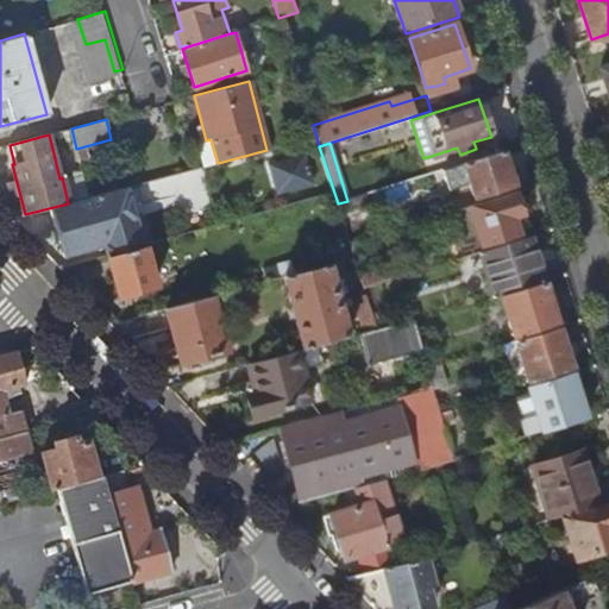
[(469,183),(473,198),(514,184),(503,151),(443,170),(449,189),(469,183)]
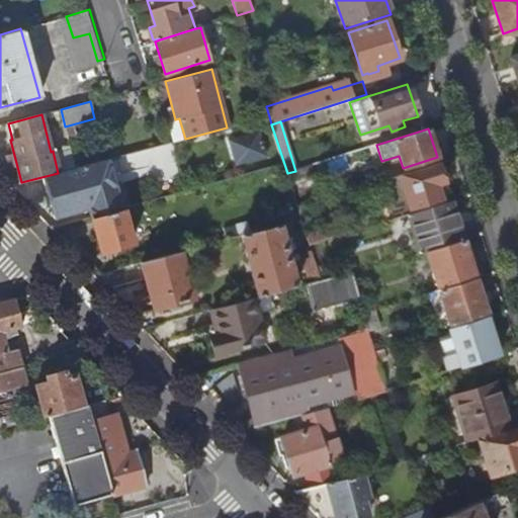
[(263,130),(232,131),(233,159),(264,158),(263,130)]
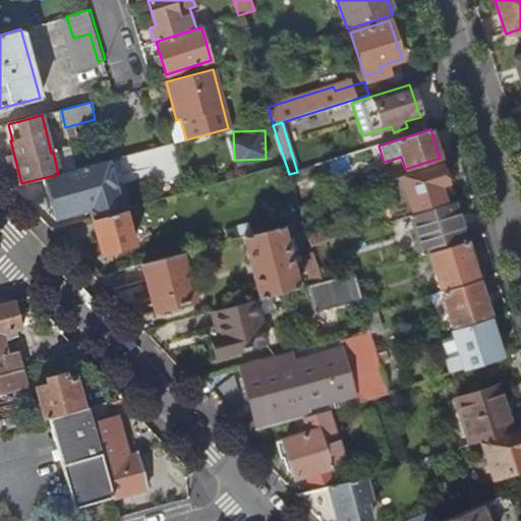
[(119,175),(162,174),(161,154),(118,155),(119,175)]
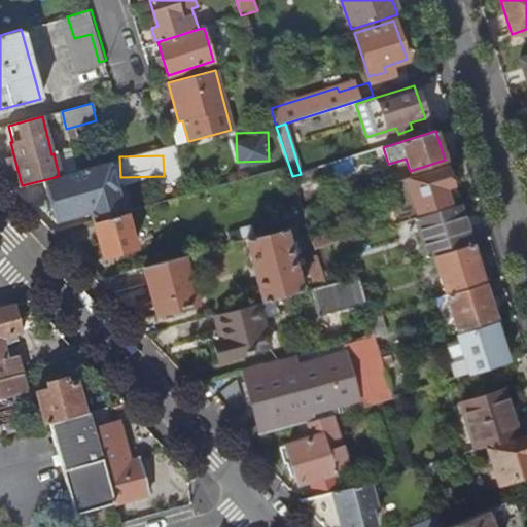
[(92,212),(95,221),(123,213),(119,200),(91,208),(83,180),(112,172),(109,163),(80,170),(81,172),(60,178),(46,182),(57,221),(92,212)]
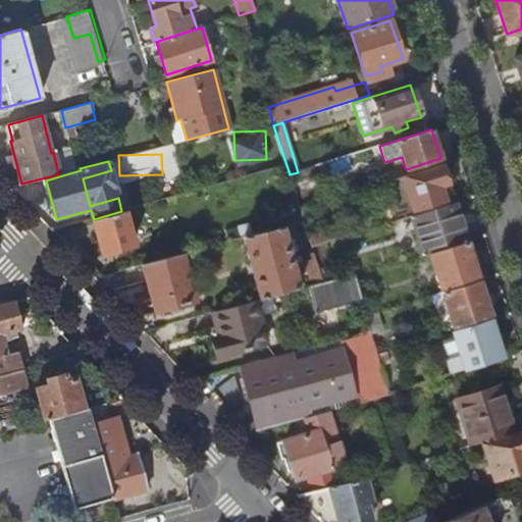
[(402,175),(414,210),(444,201),(438,186),(448,183),(449,179),(450,177),(450,175),(449,172),(448,169),(447,167),(445,165),(440,163),(402,175)]
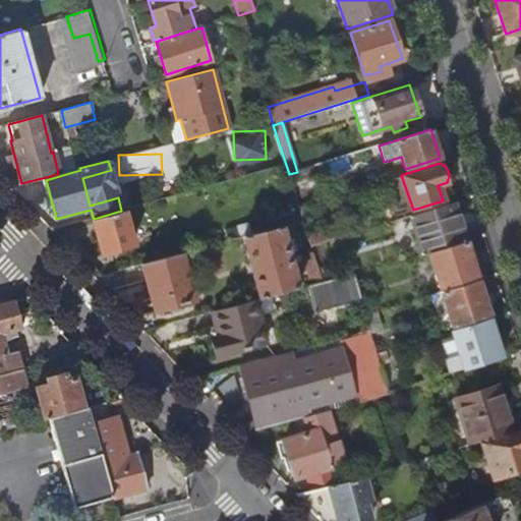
[(411,216),(423,254),(429,252),(465,240),(453,201),(411,216)]
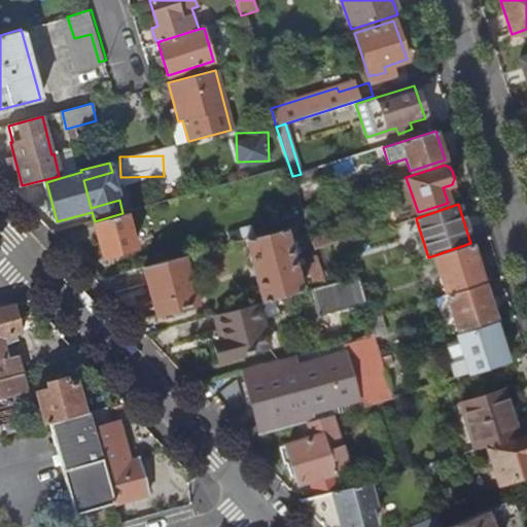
[(92,222),(102,256),(133,248),(123,213),(95,221),(92,222)]
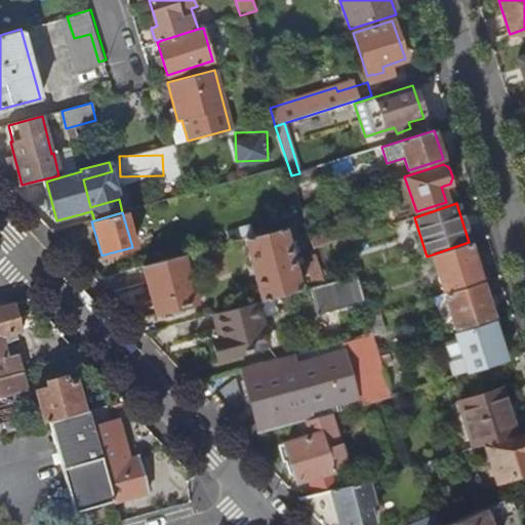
[(244,239),(261,301),(300,291),(283,228),(244,239)]
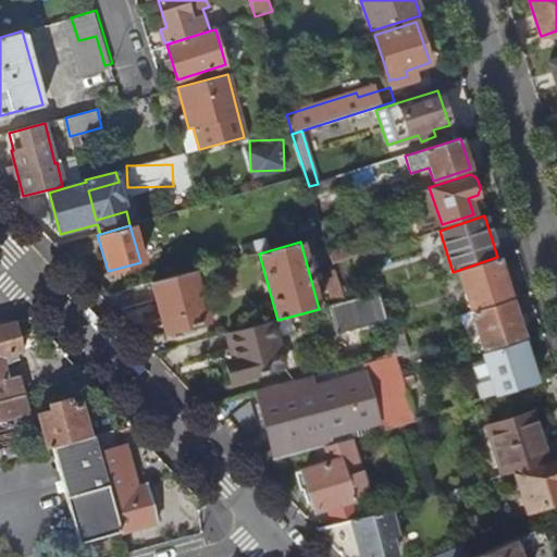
[(329,249),(333,264),(343,261),(338,246),(329,249)]
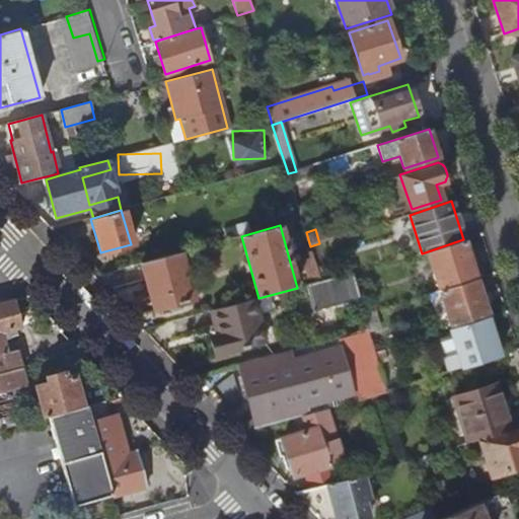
[(428,251),(439,285),(474,274),(463,239),(428,251)]
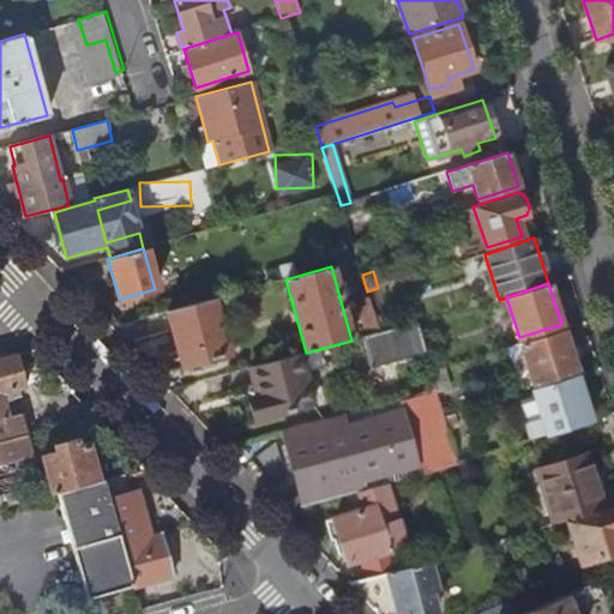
[(369,296),(380,332),(395,329),(389,308),(385,309),(378,288),(367,292),(369,296)]
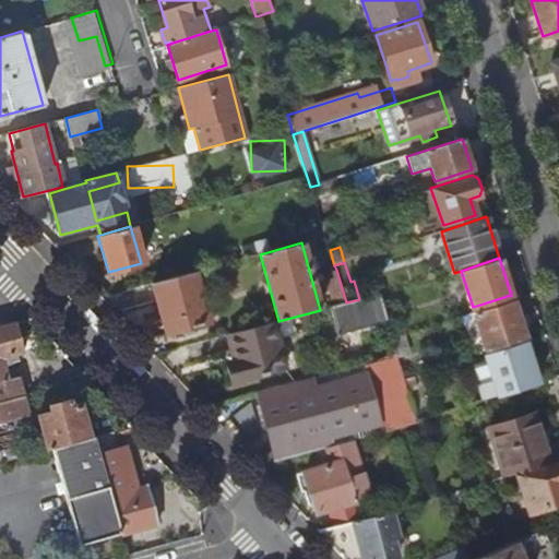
[(325,273),(335,306),(346,302),(336,270),(325,273)]
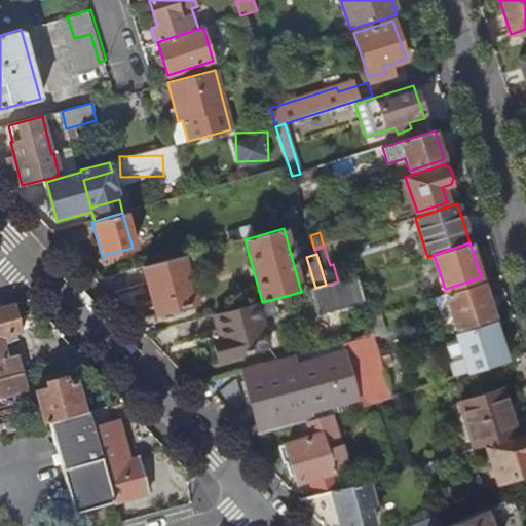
[(143,267),(156,314),(196,304),(184,256),(143,267)]
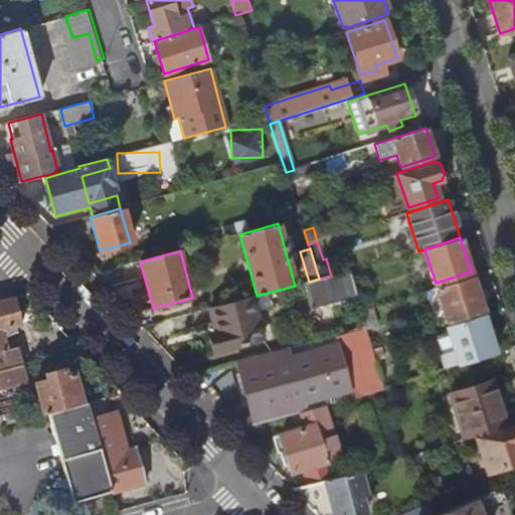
[(304,283),(311,307),(358,294),(351,270),(331,276),(319,279),(309,282),(304,283)]
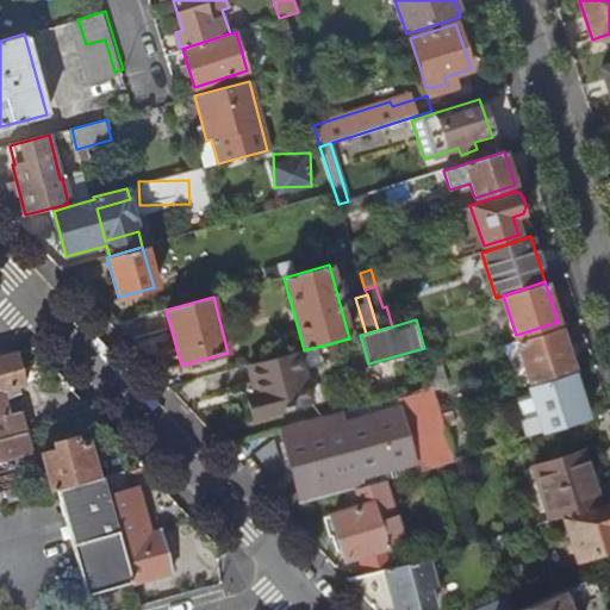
[(517,341),(531,380),(572,367),(560,328),(517,341)]
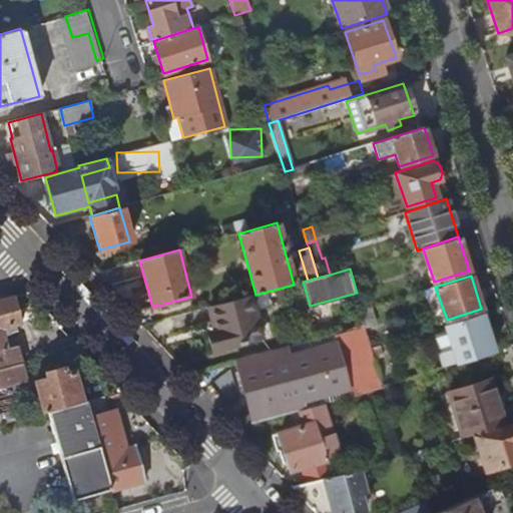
[(0,298),(0,367),(23,361),(19,345),(8,348),(2,327),(22,321),(14,295),(0,298)]
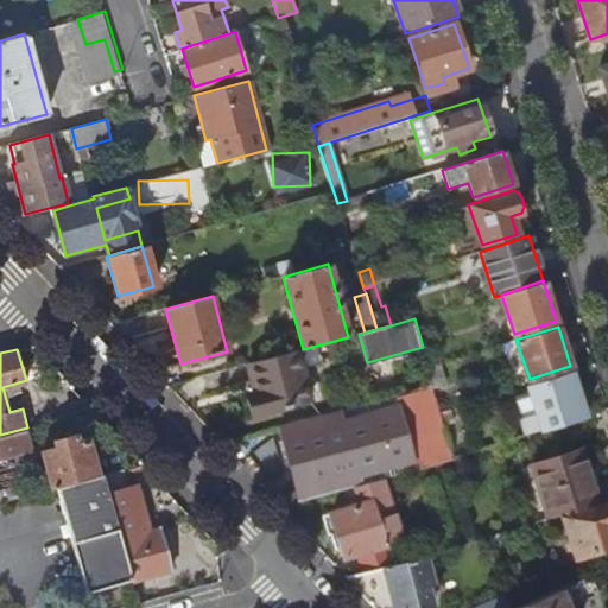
[(248,363),(254,386),(260,384),(263,390),(255,392),(251,394),(257,417),(309,403),(295,352),(248,363)]
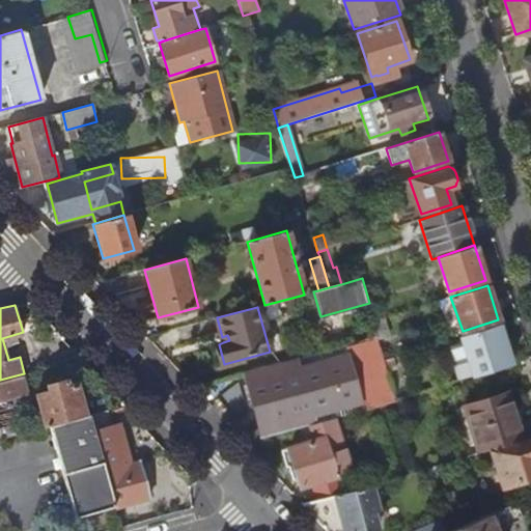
[(373,320),(378,336),(379,338),(389,335),(385,317),(373,320)]
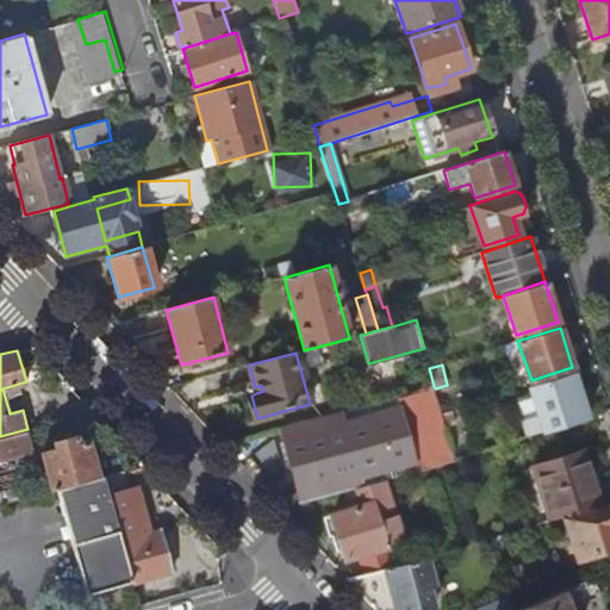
[(515,396),(522,419),(539,415),(545,433),(589,418),(574,373),(529,387),(530,391),(515,396)]
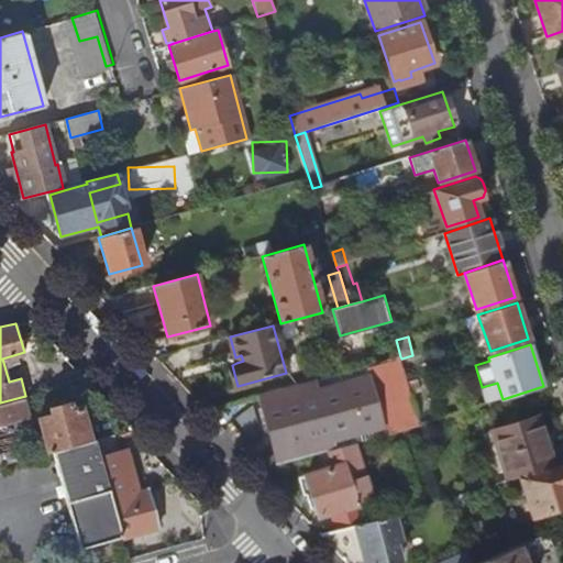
[(261,398),(278,464),(330,450),(355,443),(403,431),(420,426),(408,383),(401,359),(400,356),(313,381),(315,383),(261,398)]
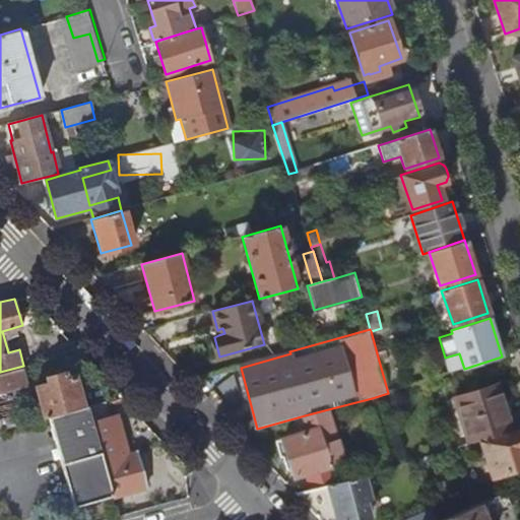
[(377,353),(388,393),(397,390),(395,383),(406,380),(397,346),(377,353)]
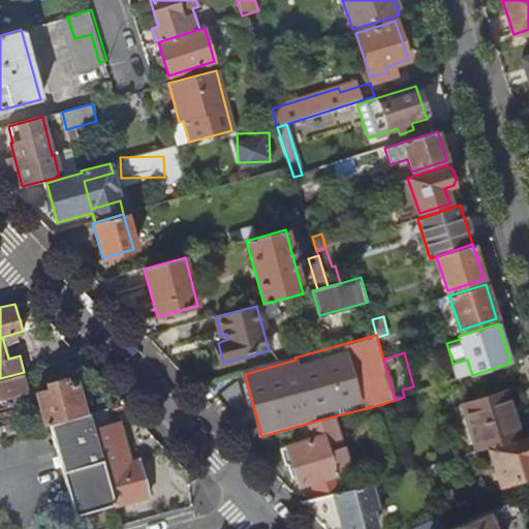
[(0,378),(0,398),(29,391),(24,372),(0,378)]
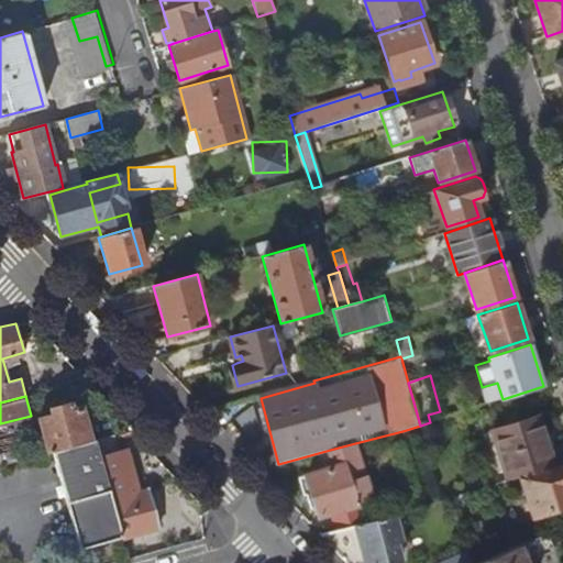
[(39,417),(48,451),(54,450),(91,440),(83,406),(73,408),(70,403),(51,408),(52,414),(39,417)]
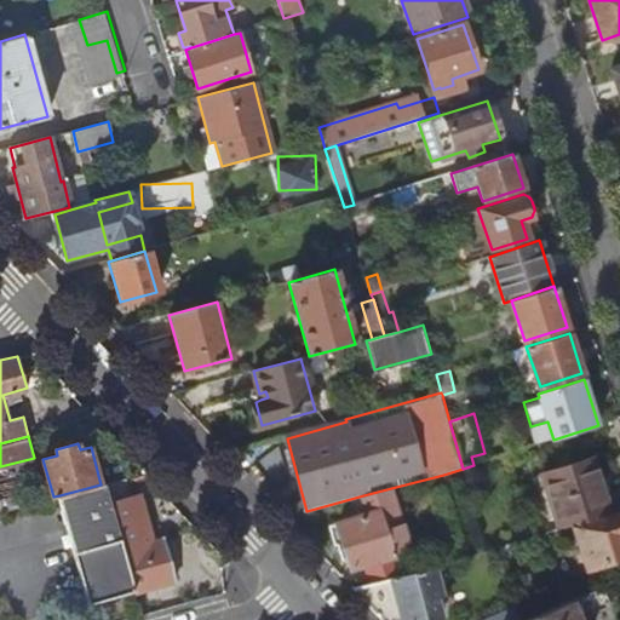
[(544,475),(561,528),(610,512),(592,459),(544,475)]
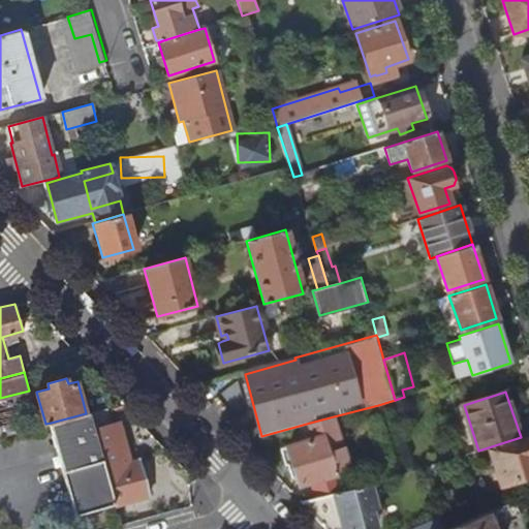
[(90,411),(115,501),(116,504),(152,494),(142,459),(132,461),(116,405),(90,411)]
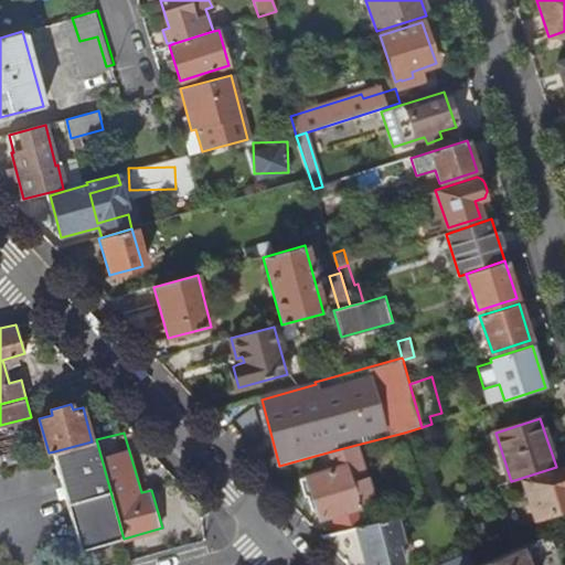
[(54,451),(80,546),(123,535),(96,439),(92,441),(54,451)]
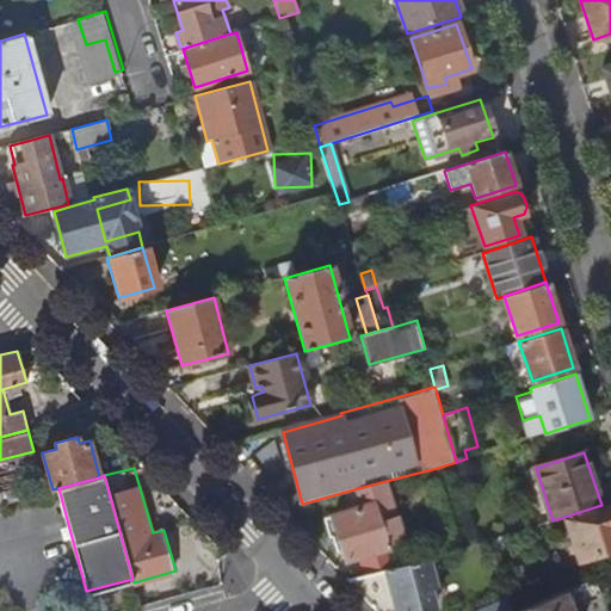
[(358,488),(364,508),(335,517),(347,560),(359,556),(365,575),(394,567),(389,549),(403,544),(386,481),(358,488)]
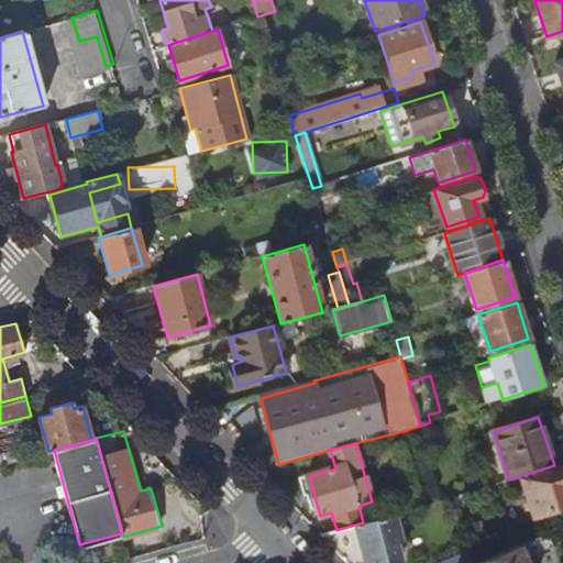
[(521,479),(534,517),(562,507),(562,465),(554,468),(521,479)]
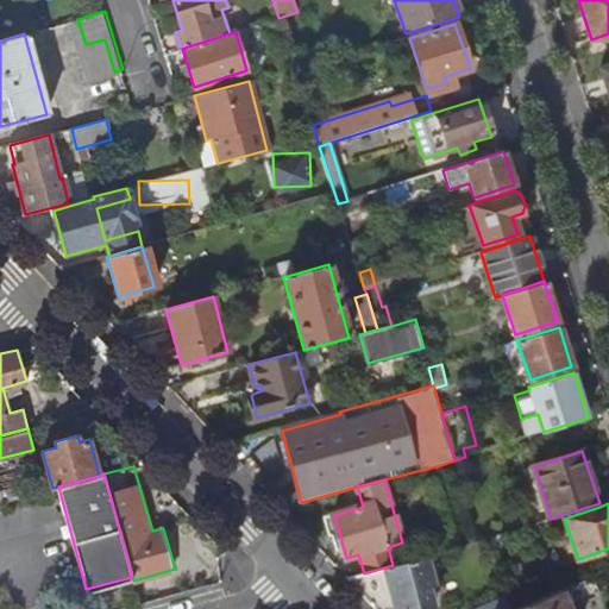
[(488,539),(491,550),(503,545),(498,535),(488,539)]
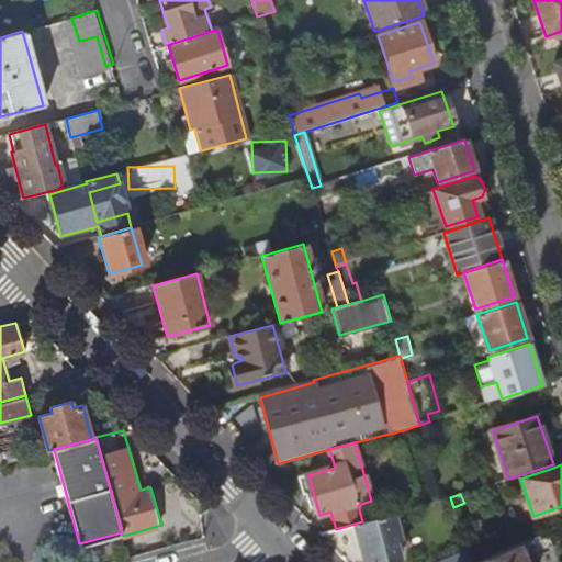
[(319,534),(345,561),(390,561),(400,560),(394,539),(398,538),(393,514),(362,521),(336,529),(319,534)]
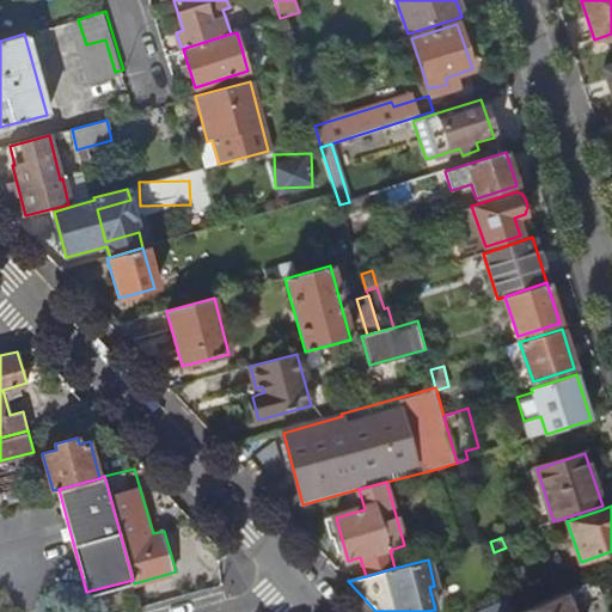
[(528,610),(528,611),(571,611),(571,610),(604,594),(597,579),(528,610)]
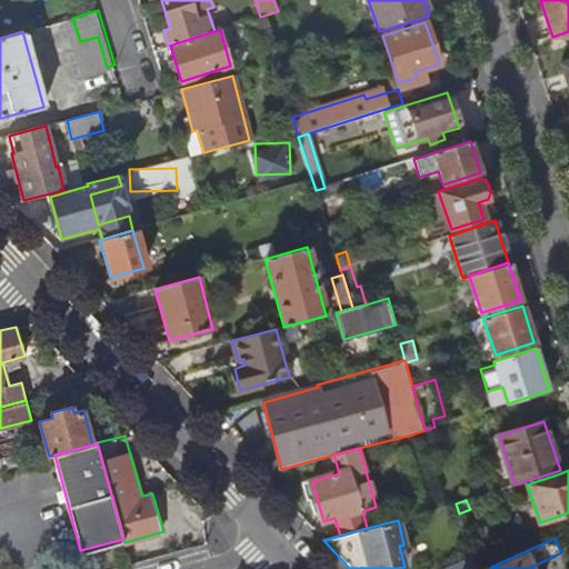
[(445,568),(477,568),(473,556),(445,568)]
